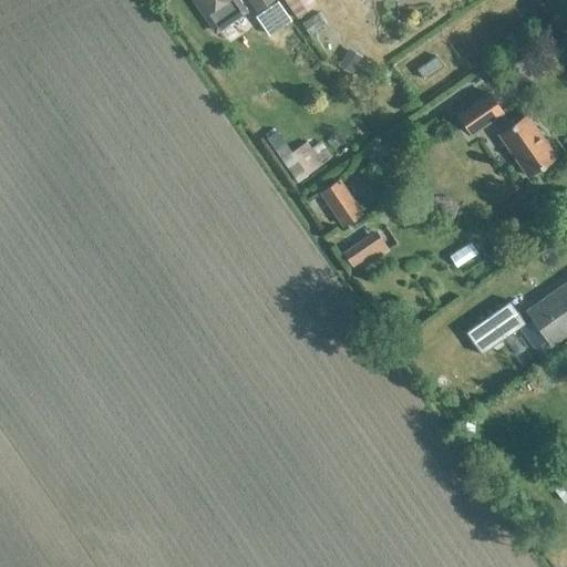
[(272,0),(189,0),(214,33),(245,12),(235,0),(248,0),(257,12),(272,0)]
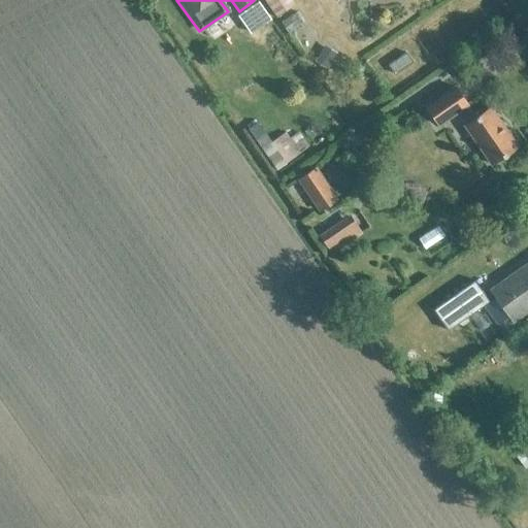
[(295,21),(314,13),(307,0),(290,8),(295,21)]
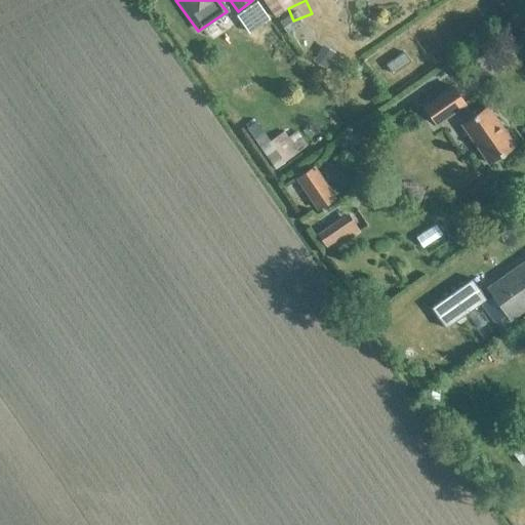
[(256,1),(247,8),(259,25),(269,17),(256,1)]
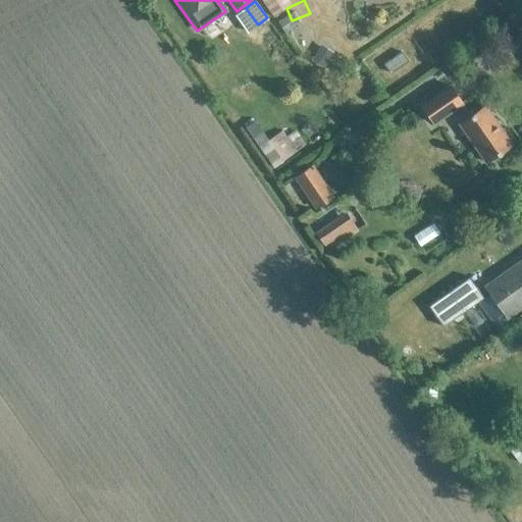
[(390,74),(409,61),(403,52),(383,64),(390,74)]
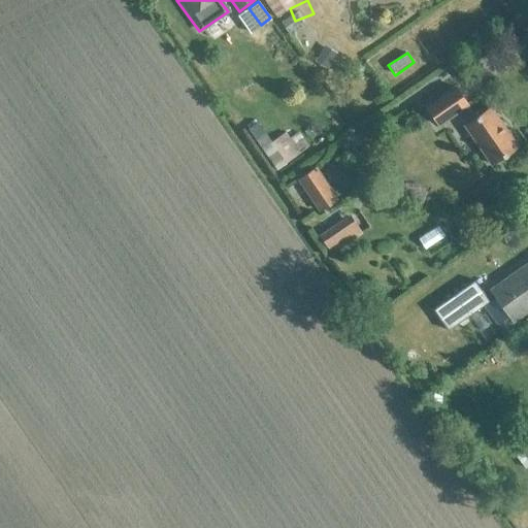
[(491,164),(518,145),(491,107),(474,119),(466,106),(467,105),(454,87),(426,106),(439,125),(457,112),(465,125),(464,126),(491,164)]
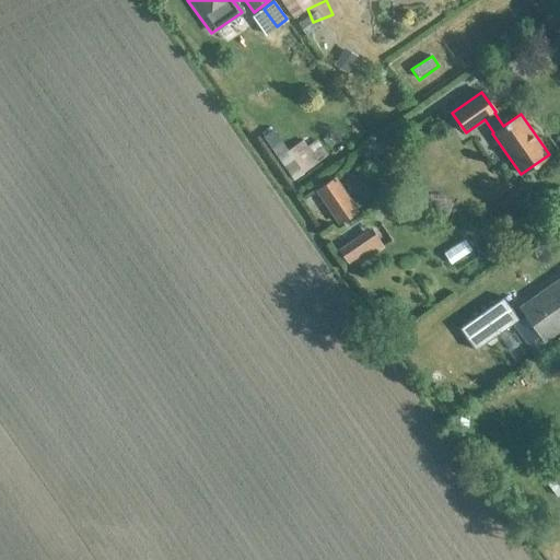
[(314,161),(328,151),(312,128),(298,138),(314,161)]
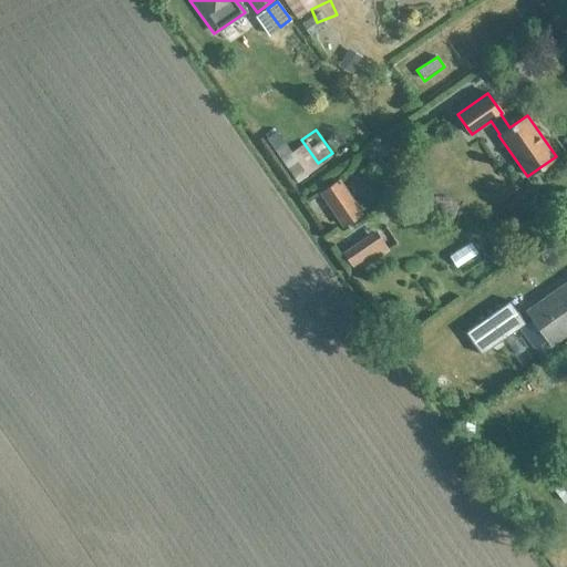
[(342,225),(361,212),(339,181),(321,193),(342,225)]
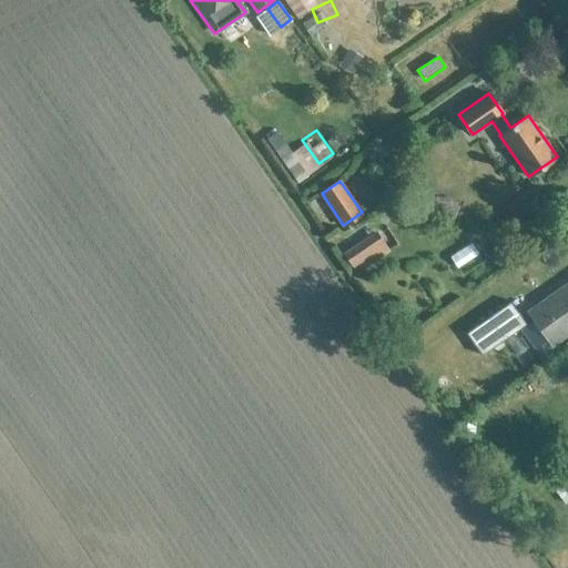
[(358,272),(387,252),(375,233),(345,253),(358,272)]
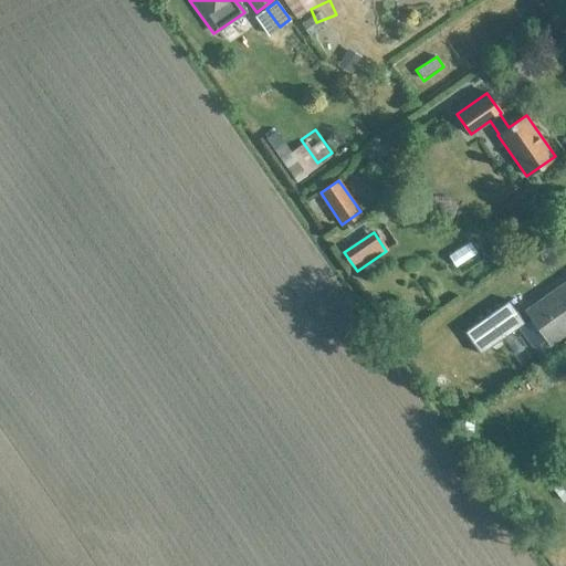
[(548,345),(565,332),(565,282),(525,311),(548,345)]
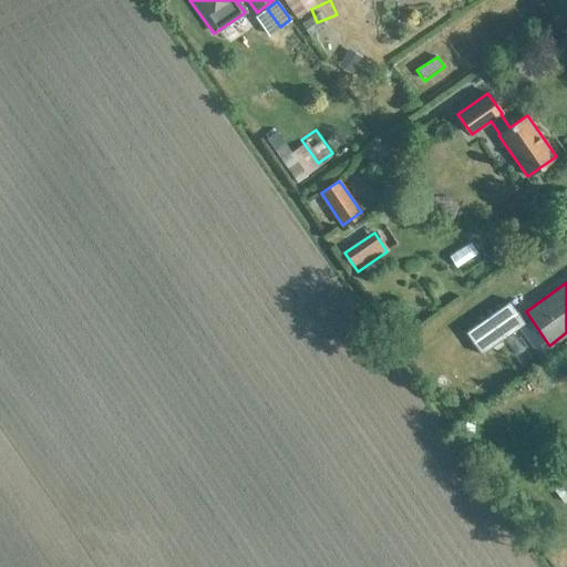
[(481,354),(524,323),(508,301),(465,332),(481,354)]
